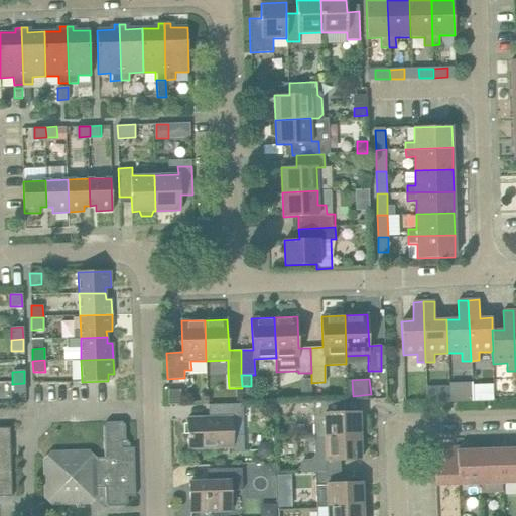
[(24,383),(12,384),(13,395),(25,395),(24,383)]
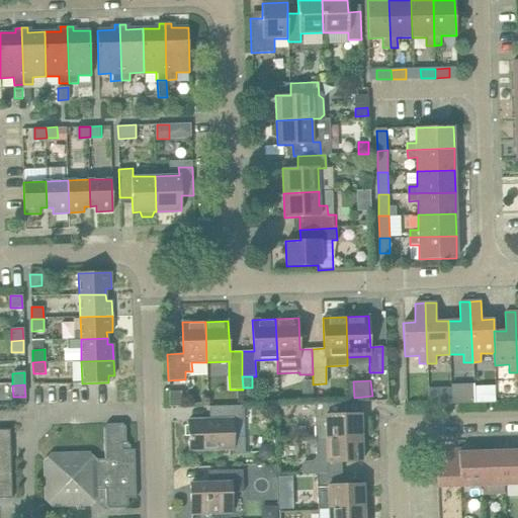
[(169,391),(169,405),(181,405),(181,391),(169,391)]
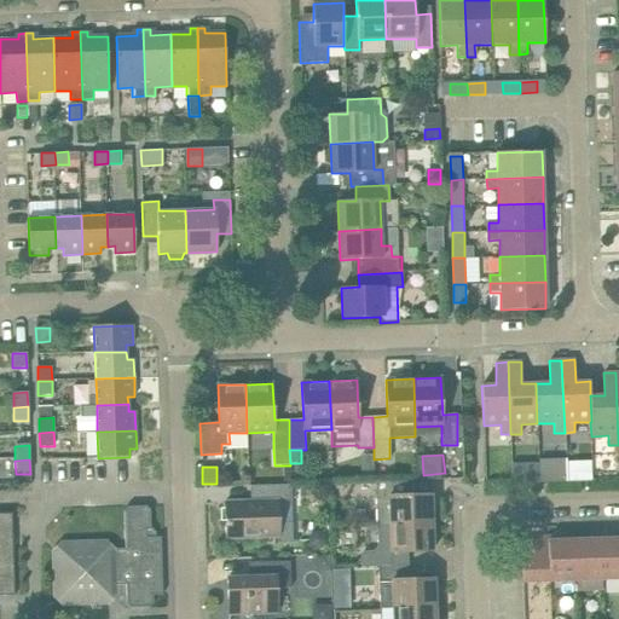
[(389,525),(432,522),(431,495),(406,496),(405,481),(374,481),(375,525),(389,525)]
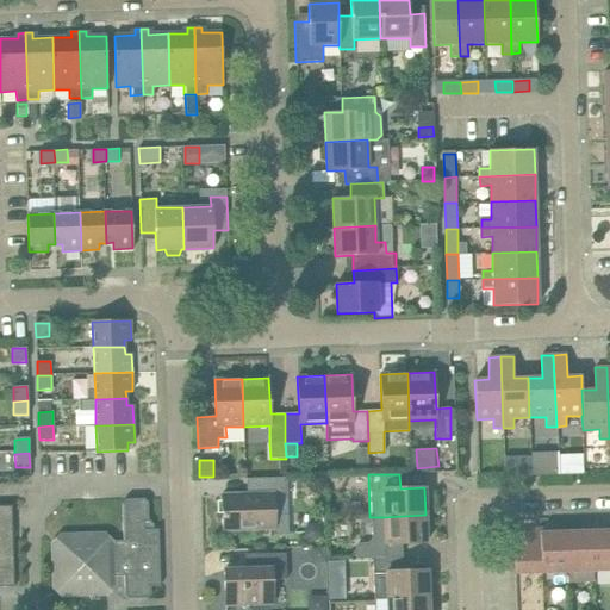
[(286,514),(274,515),(274,495),(287,495),(287,478),(251,479),(251,493),(222,495),(223,530),(275,529),(275,535),(287,535),(286,514)]
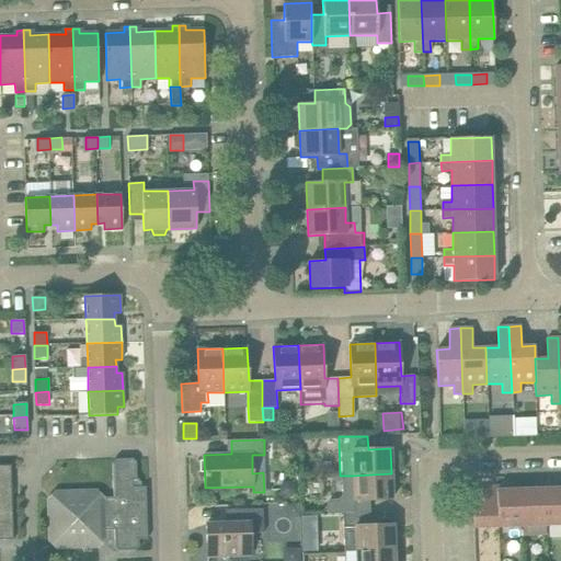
[(118,551),(135,550),(138,547),(138,539),(147,539),(146,487),(137,487),(136,462),(132,458),(115,459),(112,464),(113,497),(104,497),(96,490),(54,492),(47,499),(48,541),(56,549),(99,547),(105,540),(114,539),(114,548),(118,551)]
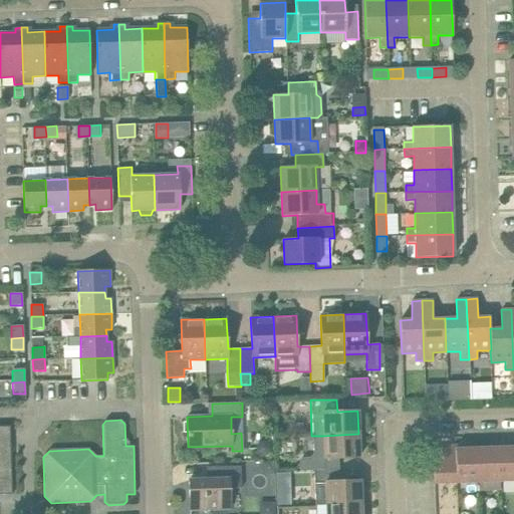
[(0,494),(12,494),(10,426),(0,426),(0,494)]
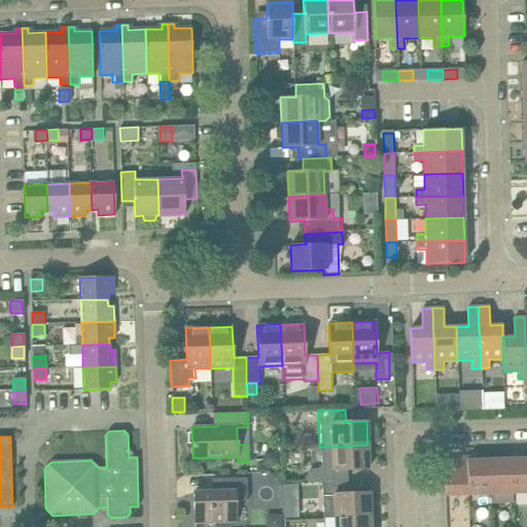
[(320,459),(320,470),(311,470),(307,473),(308,485),(321,484),(348,483),(347,469),(369,468),(367,445),(331,447),(331,459),(320,459)]
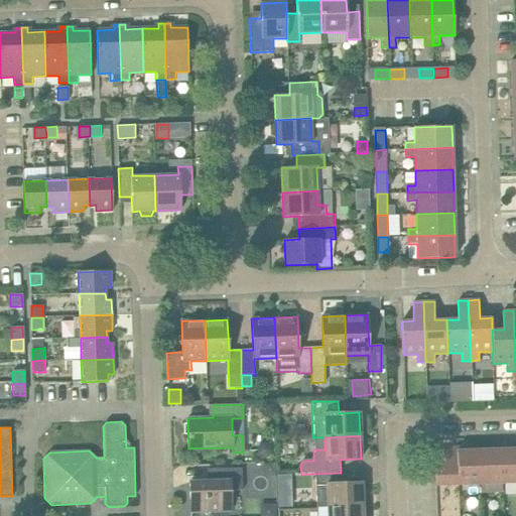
[(503,483),(502,445),(493,445),(493,449),(479,449),(481,484),(503,483)]
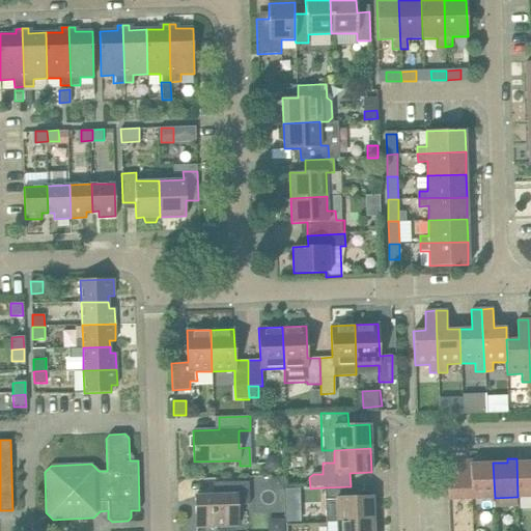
[(530,460),(526,462),(526,458),(516,458),(518,497),(530,496),(530,460)]
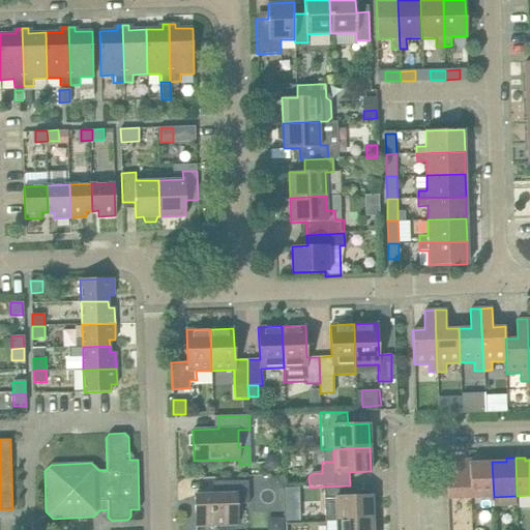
[(478,459),(469,460),(470,498),(494,497),(492,462),(479,463),(478,459)]
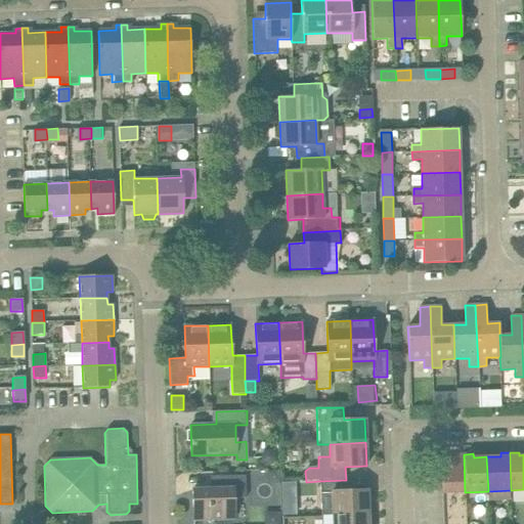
[(465,492),(464,454),(455,454),(455,457),(441,459),(442,492),(465,492)]
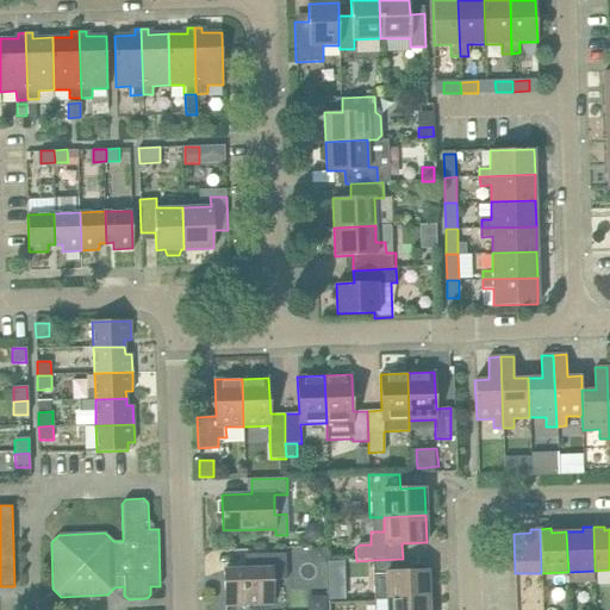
[(325,547),(311,547),(311,555),(317,562),(325,562),(325,547)]
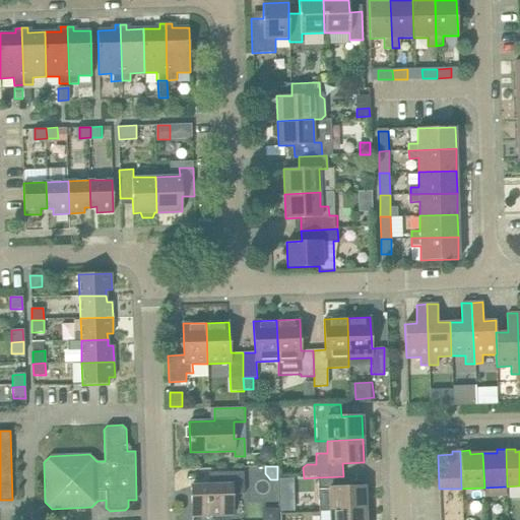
[(243,471),(235,471),(214,472),(215,484),(191,485),(192,516),(233,515),(232,495),(244,494),(243,471)]
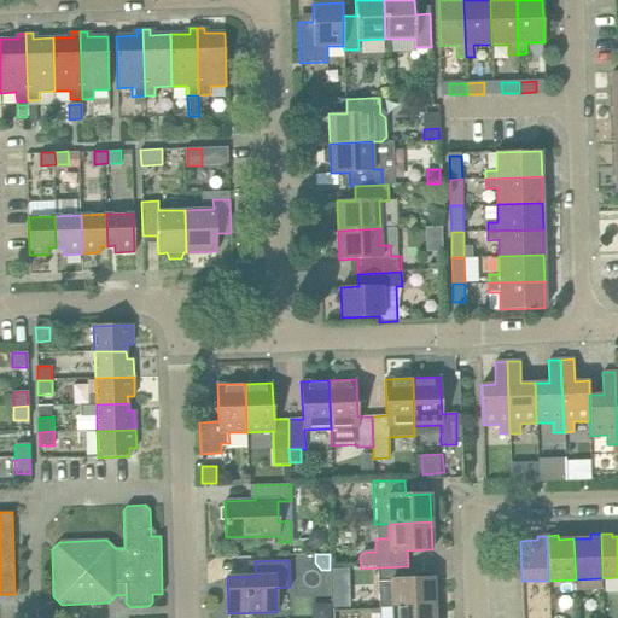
[(408,578),(408,566),(377,567),(378,593),(391,593),(391,607),(435,605),(433,578),(408,578)]
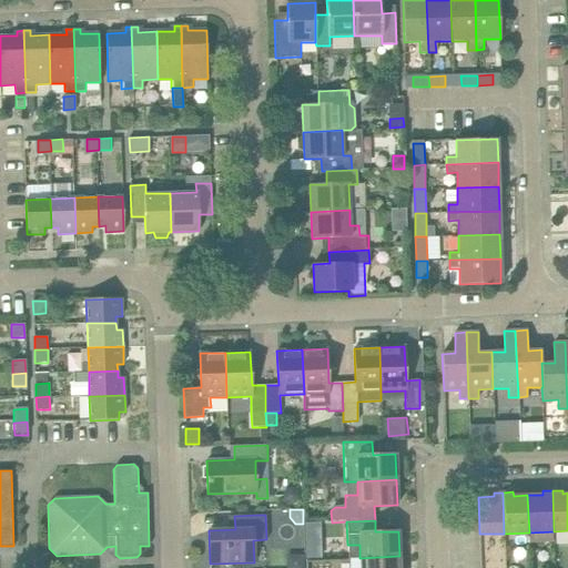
[(305,541),(321,541),(320,523),(305,524),(305,541)]
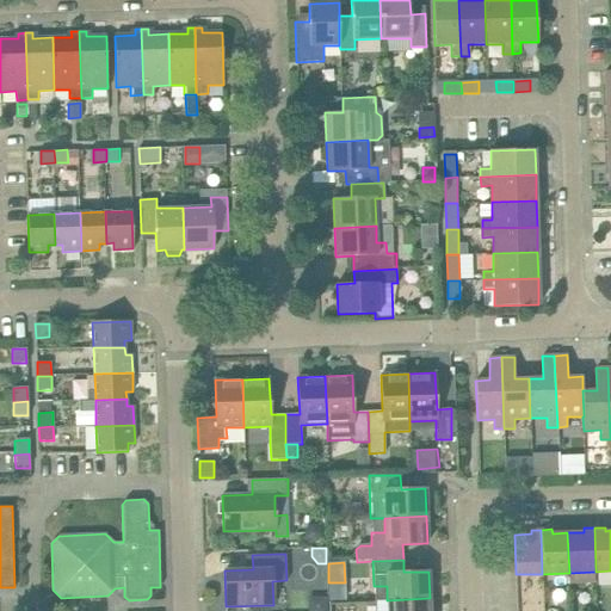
[(387,600),(387,610),(430,610),(430,598),(387,600)]
